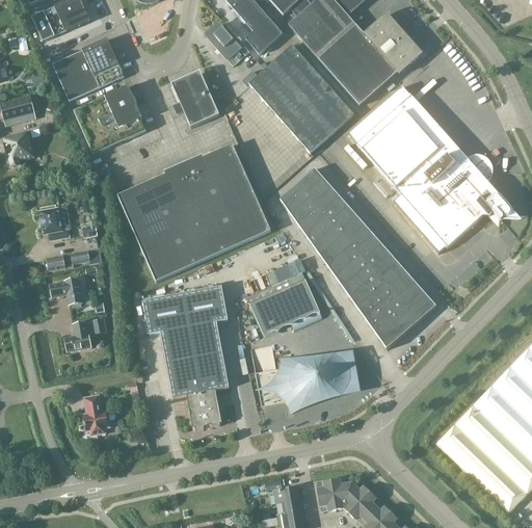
[(89,19),(81,0),(64,0),(31,15),(43,40),(89,19)]
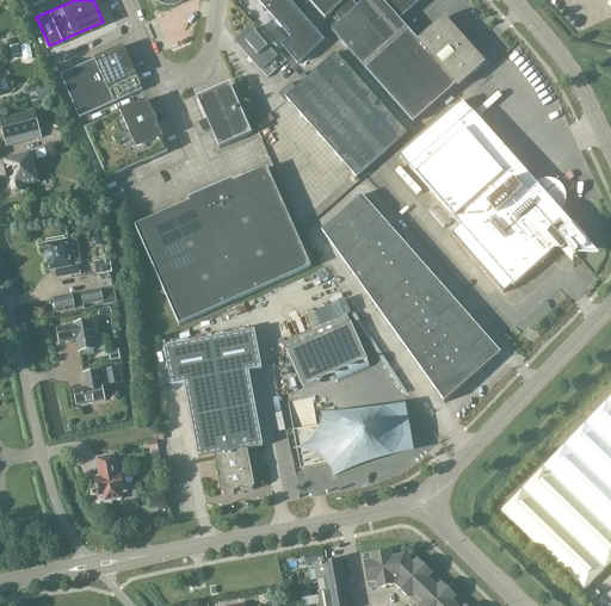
[(260,0),(290,35),(282,43),(297,61),(325,37),(302,12),(291,0),(260,0)]
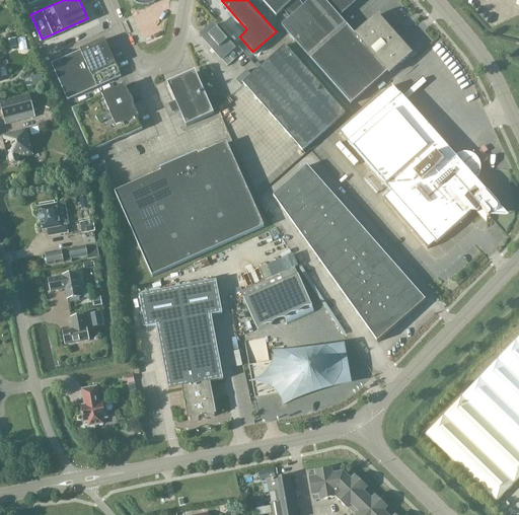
[(265,0),(276,13),(283,6),(290,0),(265,0)]
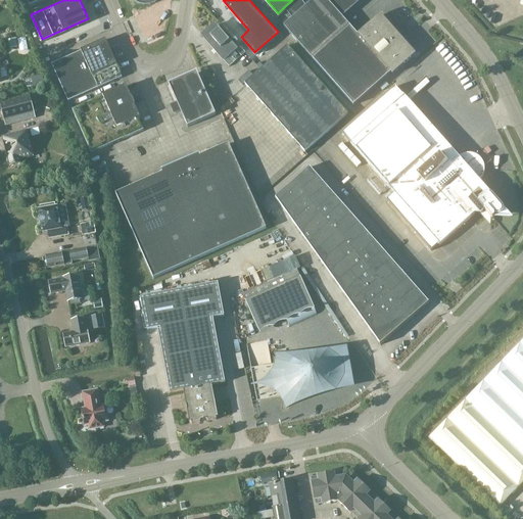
[(284,22),(313,54),(348,21),(342,14),(358,0),(310,0),(306,3),(303,0),(292,0),(285,6),(292,14),(284,22)]
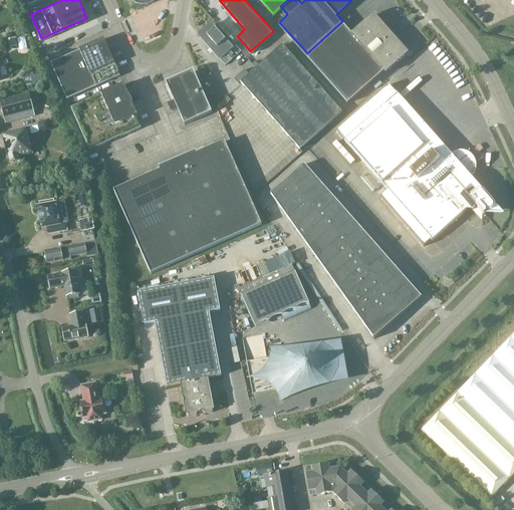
[(137,16),(139,23),(153,18),(150,10),(137,16)]
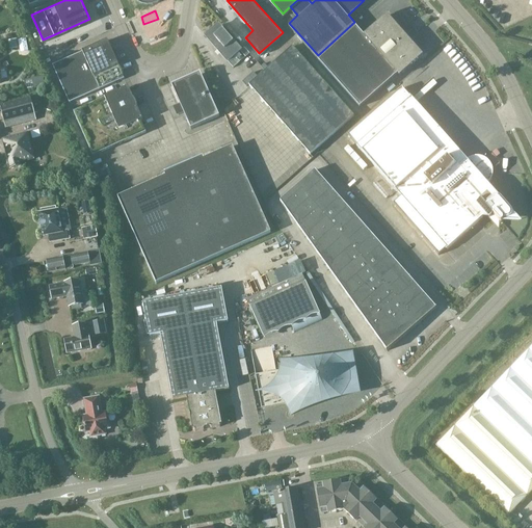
[(354,22),(318,55),(317,55),(360,104),(397,70),(399,73),(422,52),(407,35),(406,36),(400,30),(401,28),(387,11),(364,32),(354,22)]
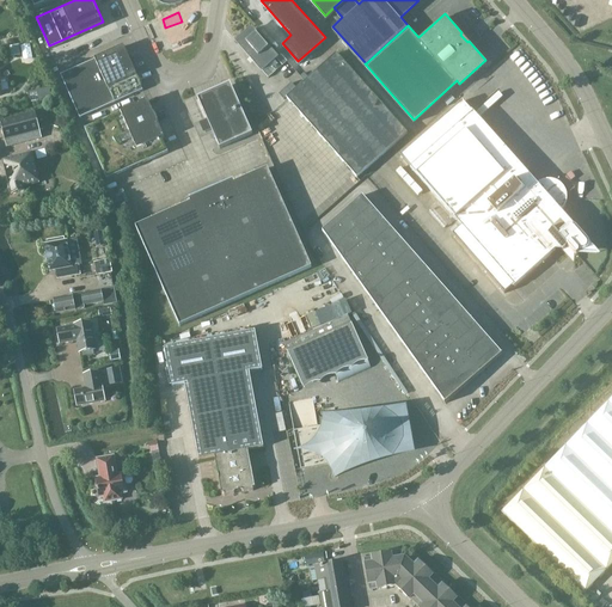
[(276,54),(251,25),(237,38),(262,67),(276,54)]
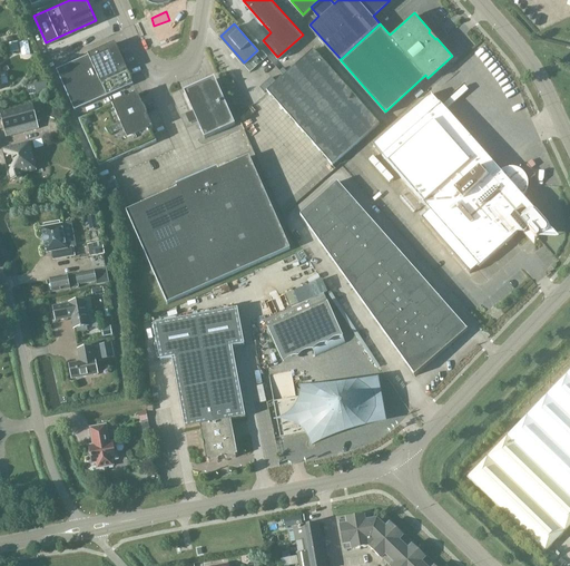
[(17,38),(8,40),(10,49),(19,48),(17,38)]
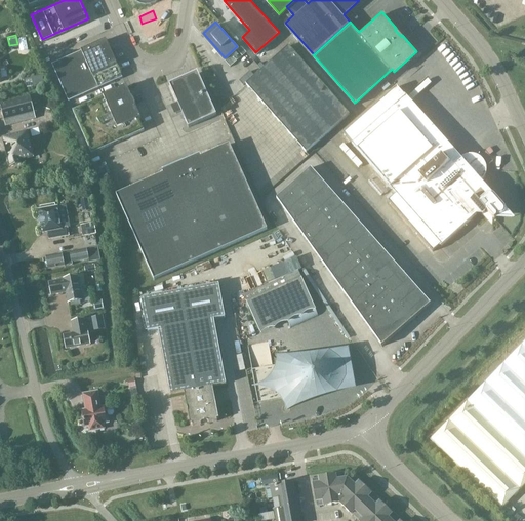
[(117,62),(106,37),(81,47),(81,48),(51,61),(68,98),(122,74),(117,62)]
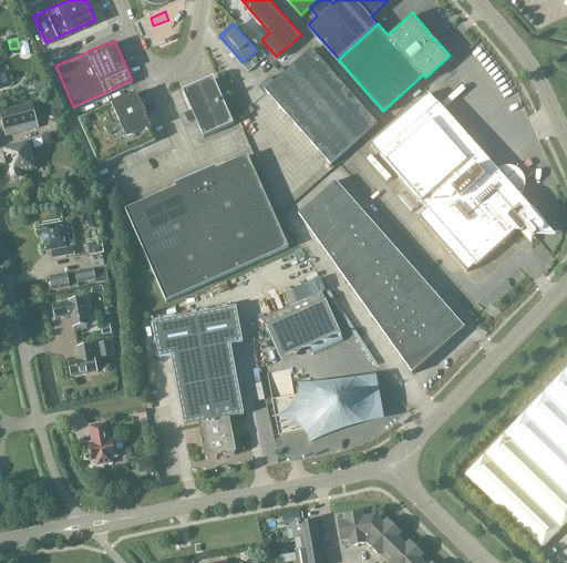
[(377,120),(330,67),(311,45),(265,88),(330,162),(377,120)]
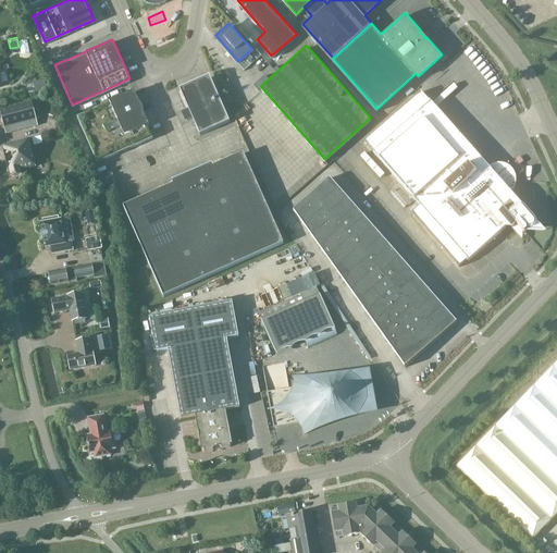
[(251,49),(257,56),(260,52),(255,46),(251,49)]
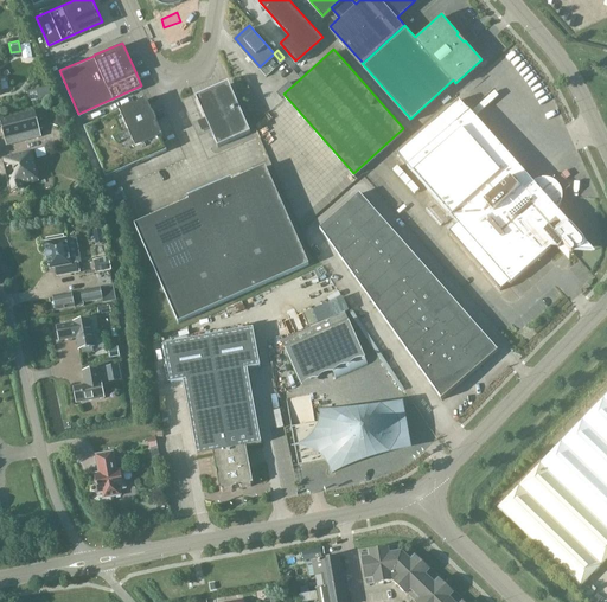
[(197,96),(204,113),(205,115),(199,117),(203,127),(209,125),(217,143),(250,129),(229,82),(197,96)]
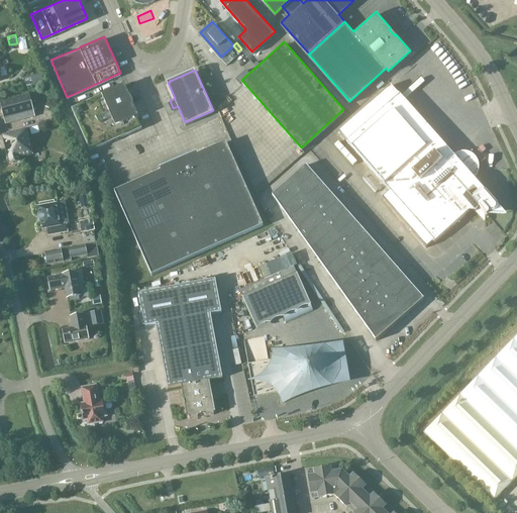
[(455,80),(462,76),(459,71),(452,75),(455,80)]
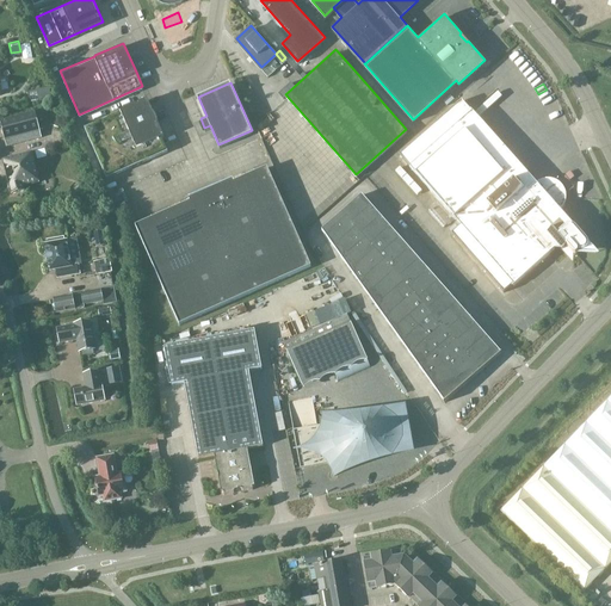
[(121,110),(84,125),(106,175),(167,148),(161,135),(164,134),(147,97),(121,109),(121,110)]
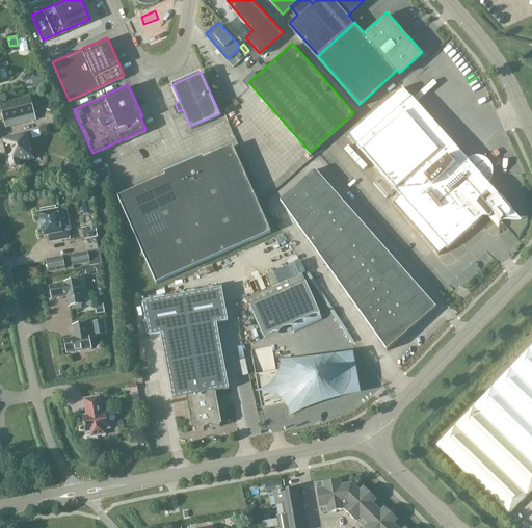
[(402,84),(347,133),(401,194),(394,202),(439,253),(482,215),(488,215),(493,220),(497,216),(498,218),(499,218),(502,218),(501,214),(500,214),(503,212),(508,215),(512,211),(510,205),(488,181),(493,169),(493,168),(487,158),(480,154),(473,154),(467,156),(402,84)]
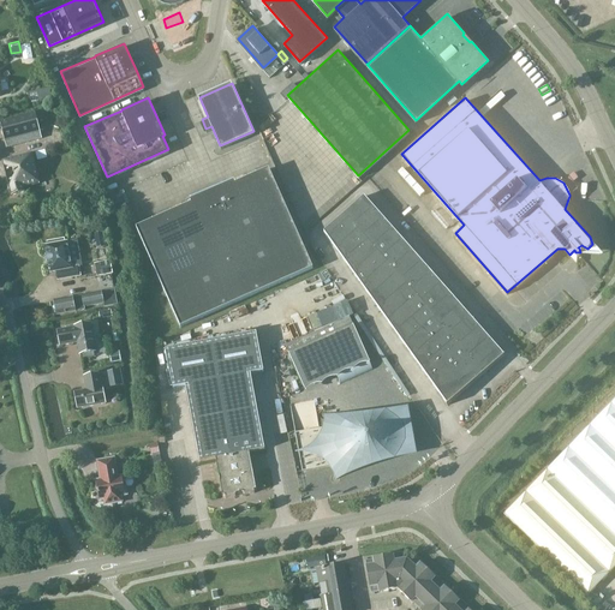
[(274,105),(255,115),(262,130),(281,118),(274,105)]
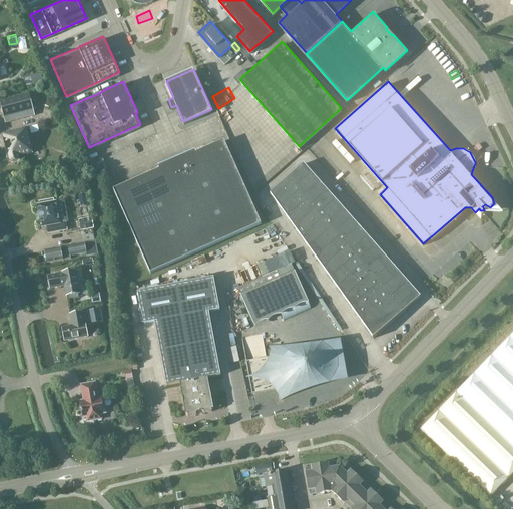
[(29,91),(1,98),(6,119),(35,112),(29,91)]
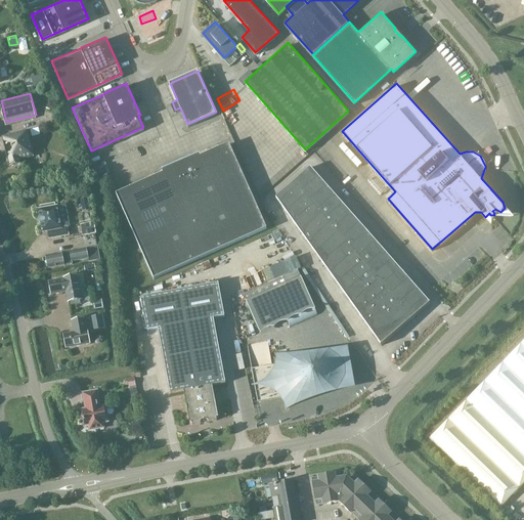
[(30,132),(38,130),(36,122),(28,125),(30,132)]
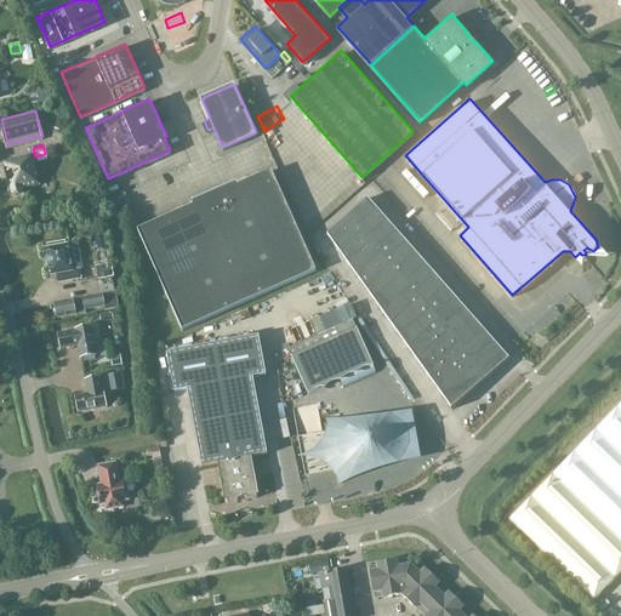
[(33,149),(1,158),(11,193),(26,189),(24,186),(40,182),(40,181),(38,174),(39,174),(33,149)]
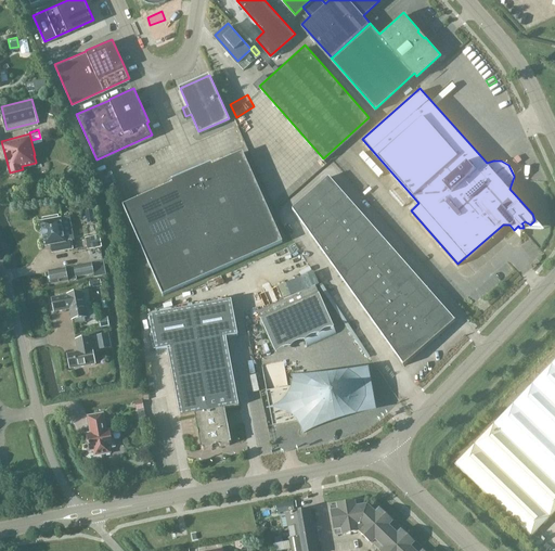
[(171,180),(123,202),(163,293),(282,239),(242,149),(213,163),(211,159),(170,178),(171,180)]
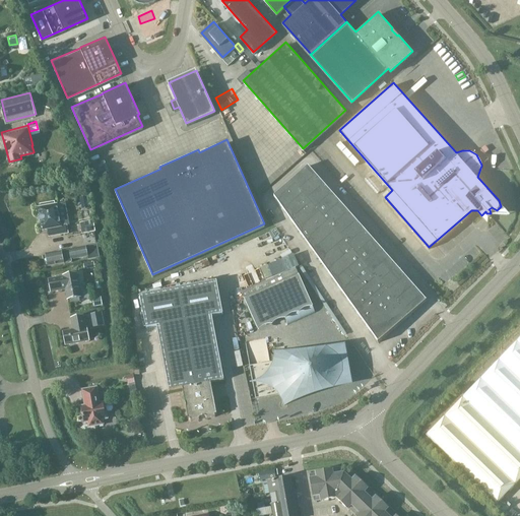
[(264,169),(275,158),(267,150),(257,159),(264,169)]
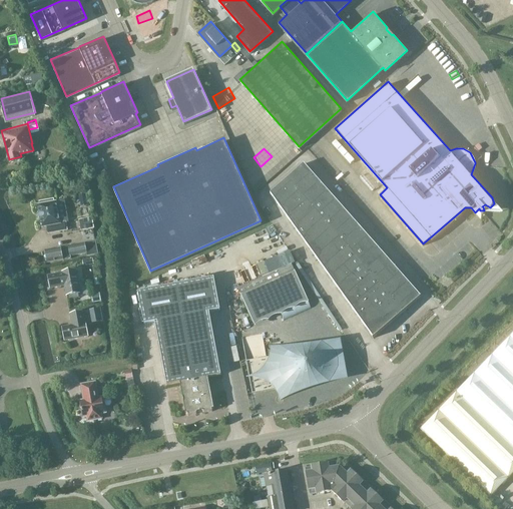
[(298,187),(314,172),(304,160),(287,175),(298,187)]
